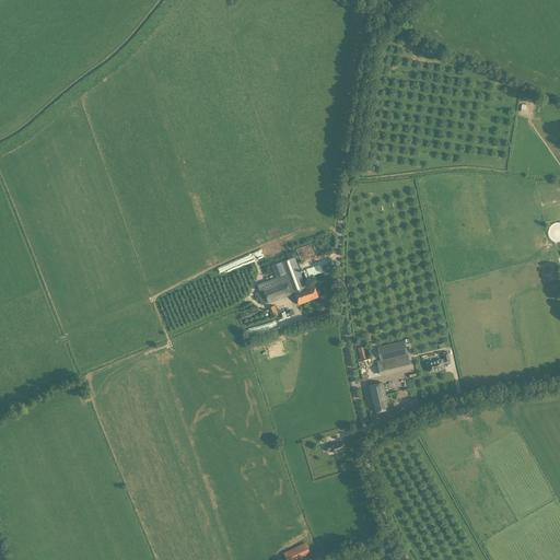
[(302,263),(317,258),(313,244),(299,247),(302,263)]
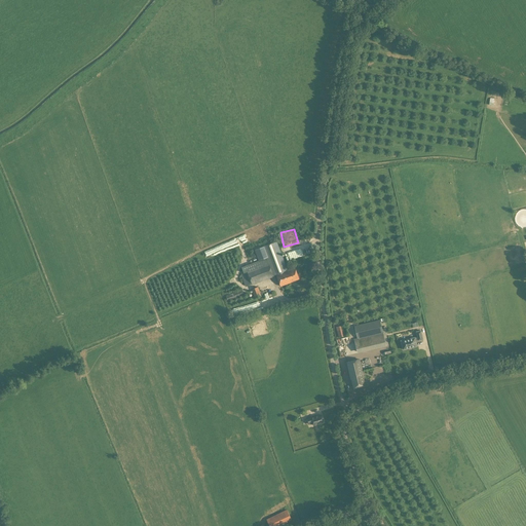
[(259,261),(241,267),(243,273),(252,270),(253,274),(265,270),(265,272),(263,273),(265,279),(273,276),(273,275),(276,274),(288,270),(276,241),(262,247),(255,250),(259,261)]
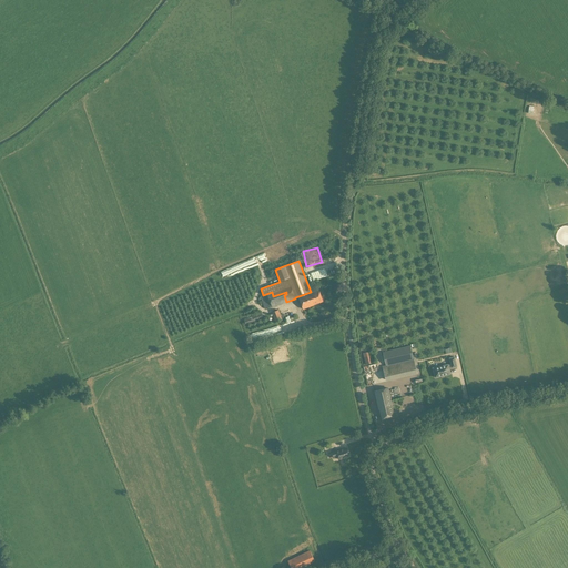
[(224,279),(242,271),(240,267),(231,271),(230,267),(221,272),(224,279)]
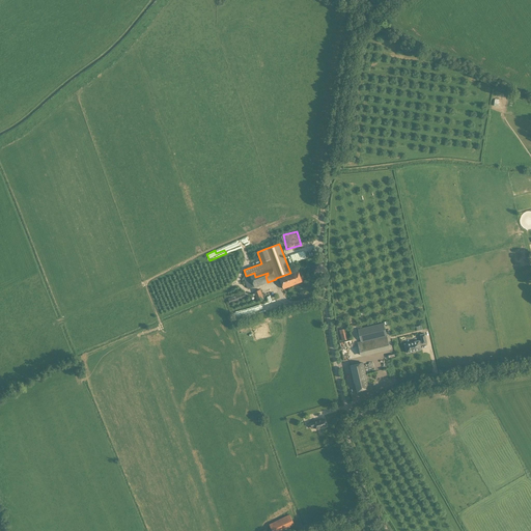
[(290,273),(279,277),(283,289),(302,282),(298,271),(290,273)]
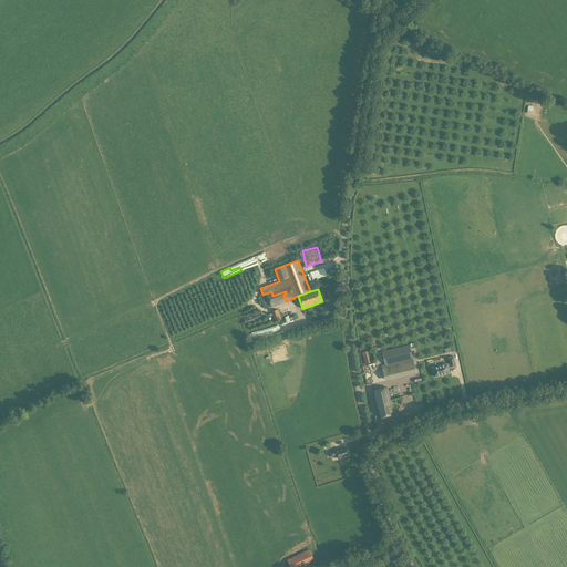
[(278,309),(271,311),(276,322),(281,319),(278,309)]
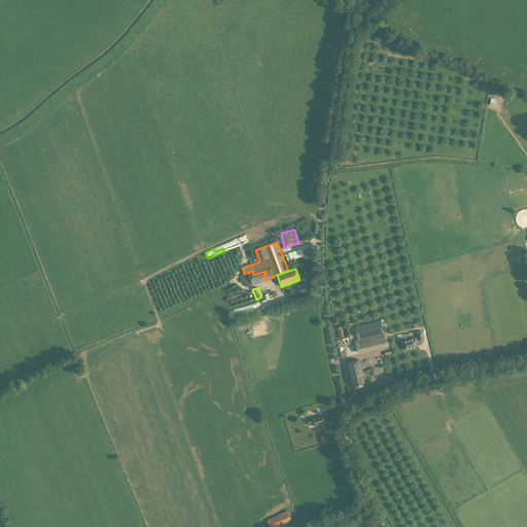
[(241,290),(226,294),(227,301),(241,296),(240,294),(242,293),(241,290)]
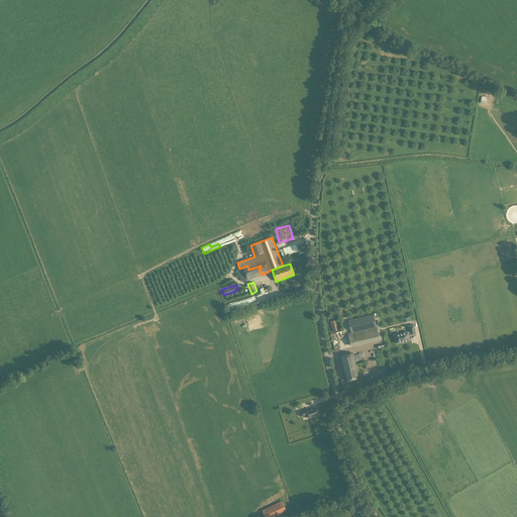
[(251,298),(227,304),(229,310),(253,303),(251,298)]
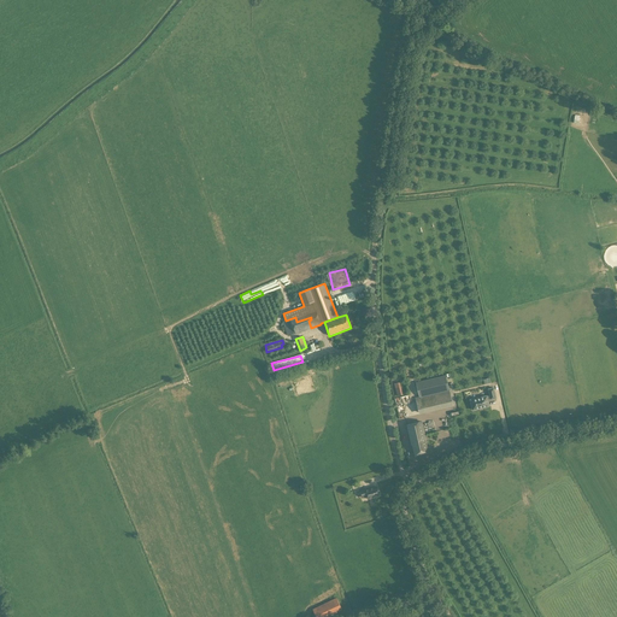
[(446,374),(417,380),(421,397),(450,389),(446,374)]
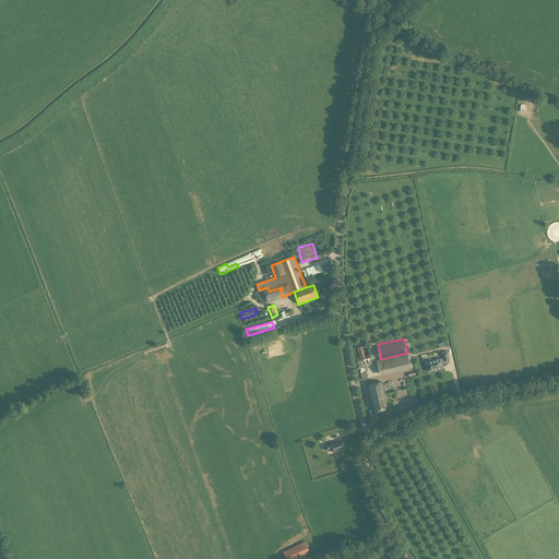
[(377,360),(380,375),(411,368),(407,353),(381,359),(377,360)]
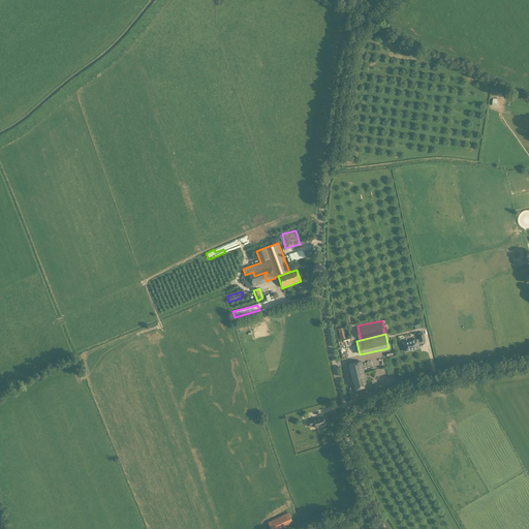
[(417,339),(403,343),(405,351),(419,348),(417,339)]
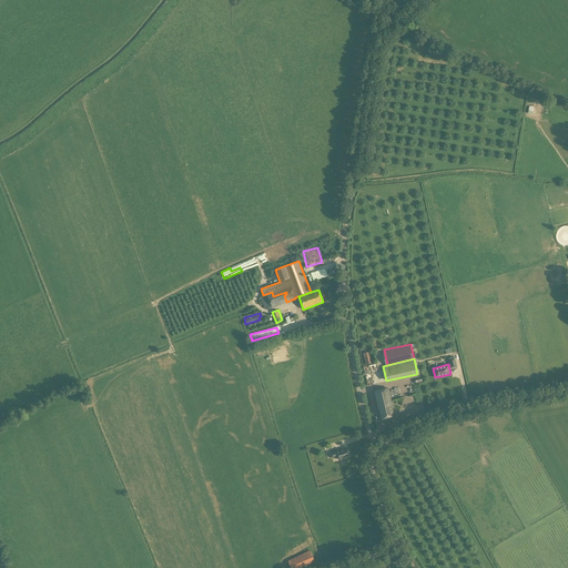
[(387,388),(375,391),(382,419),(394,416),(387,388)]
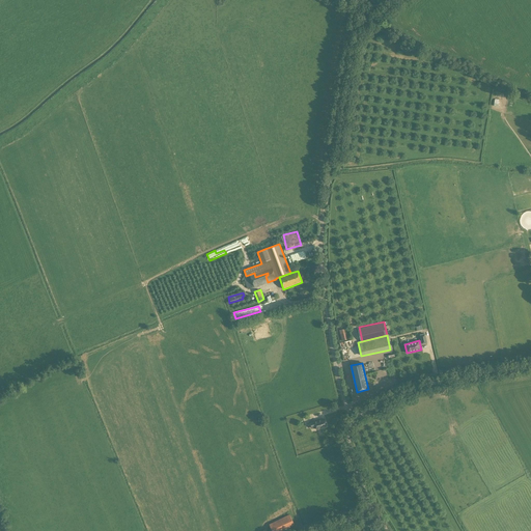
[(316,426),(316,429),(327,426),(324,418),(317,420),(317,419),(309,422),(311,428),(316,426)]
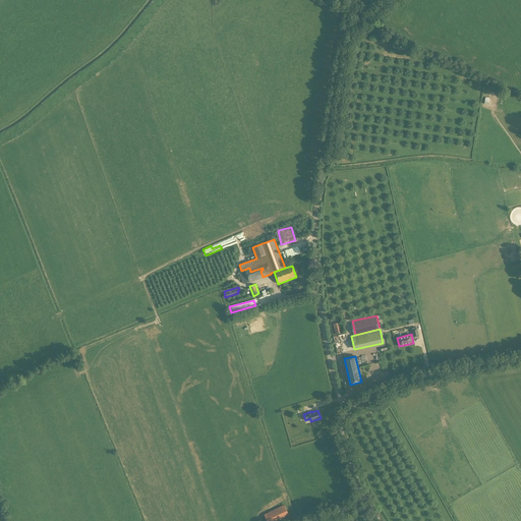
[(265,514),(267,520),(273,520),(288,514),(284,505),(265,514)]
